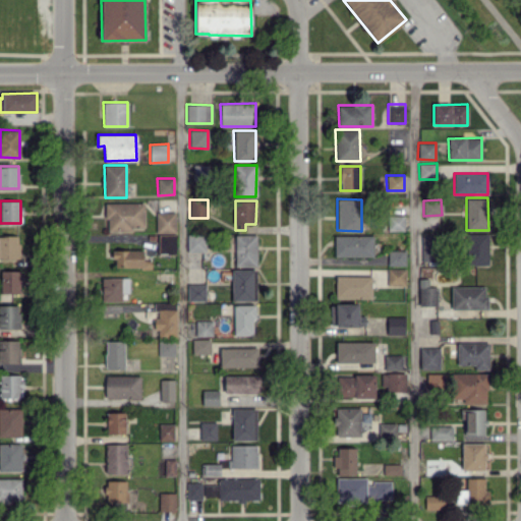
[(145,201),(106,203),(106,230),(145,230),(145,201)]
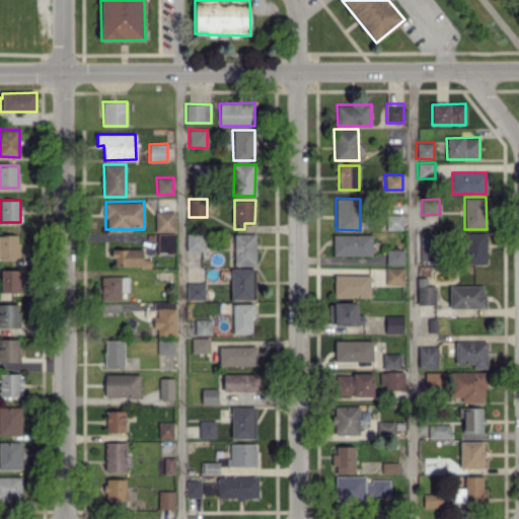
[(174,231),(174,211),(155,211),(155,231),(174,231)]
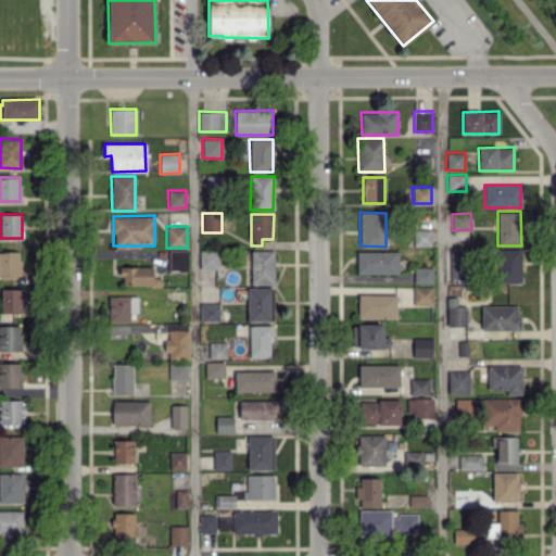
[(431,245),(431,229),(414,229),(414,247),(431,245)]
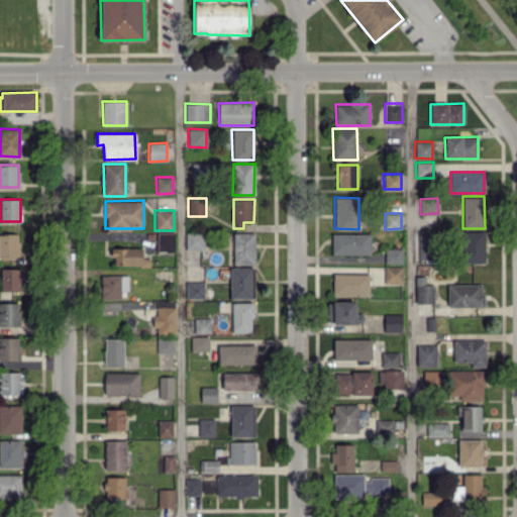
[(485,263),(484,231),(462,232),(463,263),(485,263)]
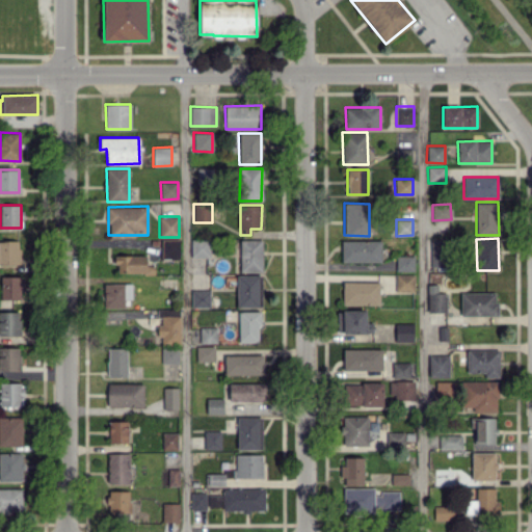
[(161,259),(179,259),(179,240),(161,239),(161,259)]
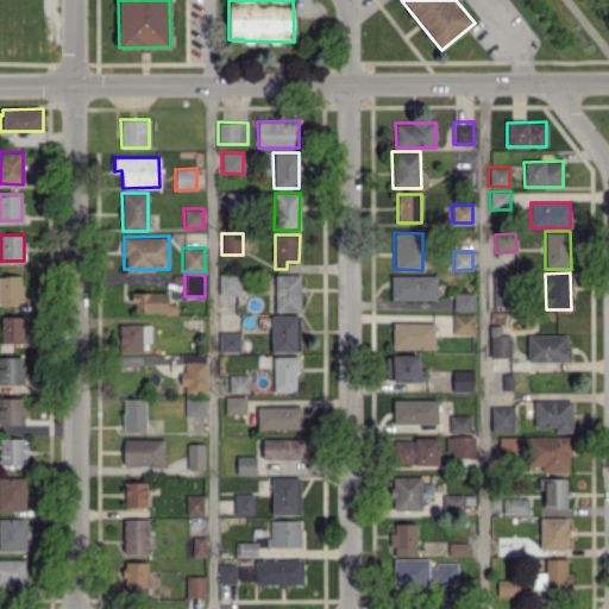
[(219,295),(240,295),(239,274),(219,274),(219,295)]
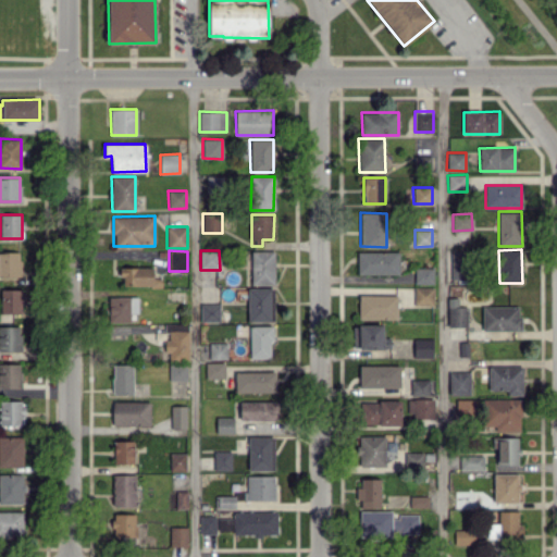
[(274,250),(251,251),(251,284),(274,284),(274,250)]
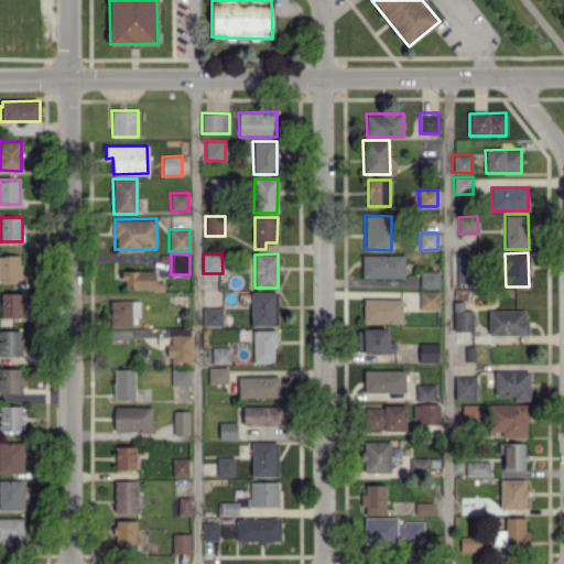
[(0,255),(0,279),(21,280),(20,255),(0,255)]
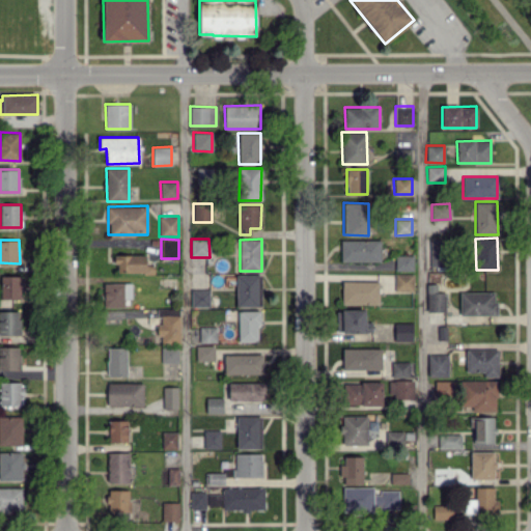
[(429,266),(447,267),(447,240),(430,240),(429,266)]
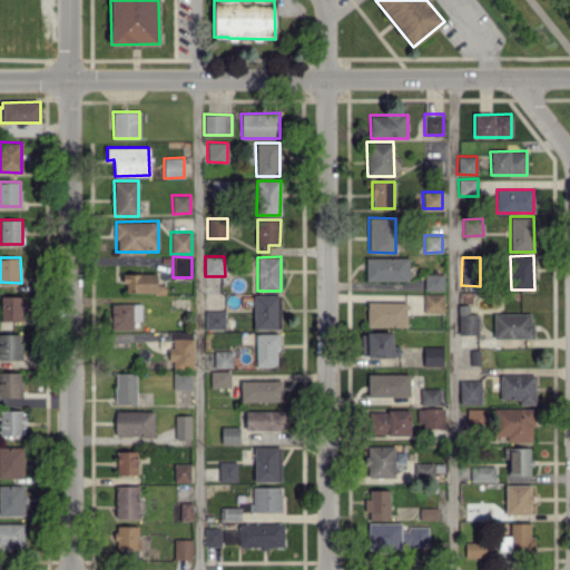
[(408,258),(365,258),(365,281),(408,281),(408,258)]
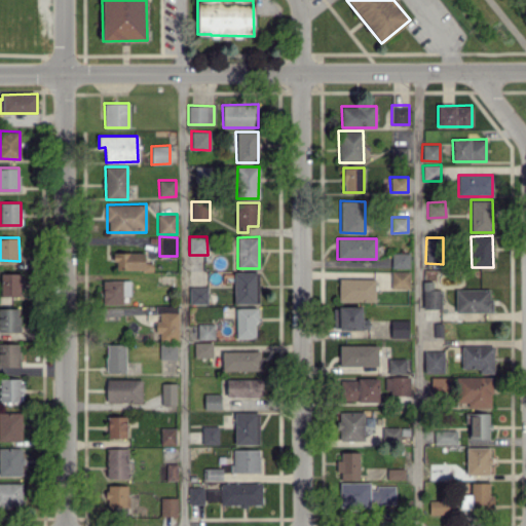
[(144,253),(114,253),(114,270),(152,269),(152,262),(144,263),(144,253)]
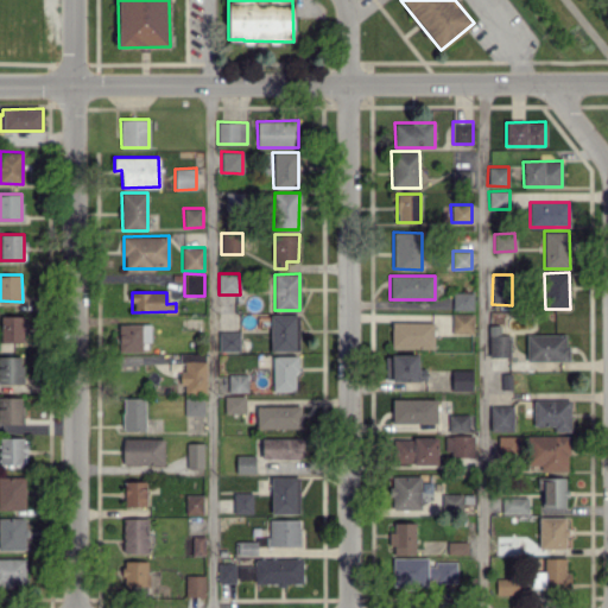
[(453,310),(473,309),(473,292),(453,292),(453,310)]
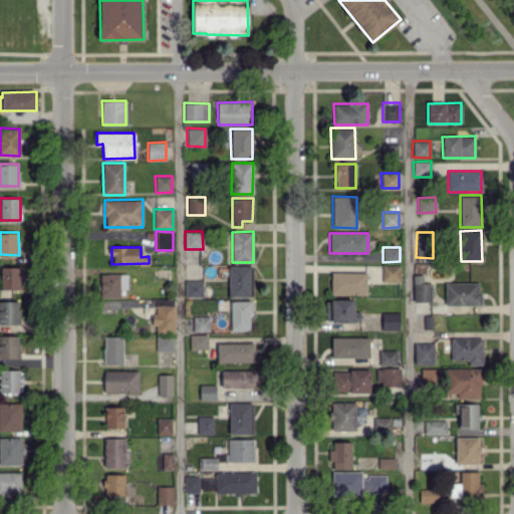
[(251,266),(229,265),(228,296),(251,296),(251,266)]
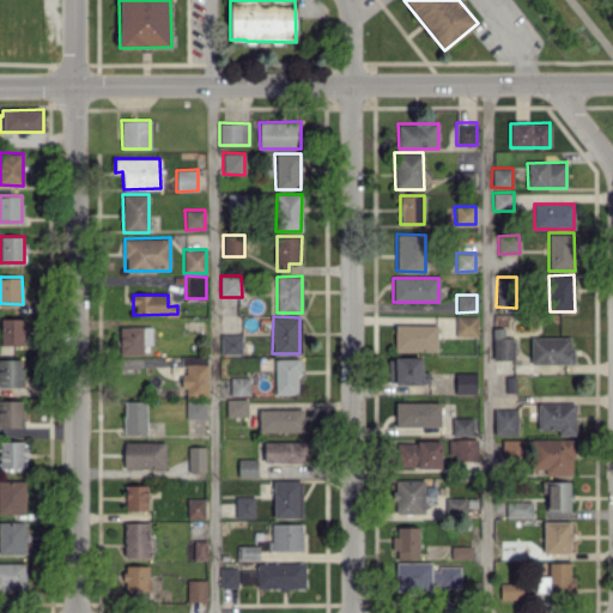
[(477,316),(455,316),(456,335),(478,335),(477,316)]
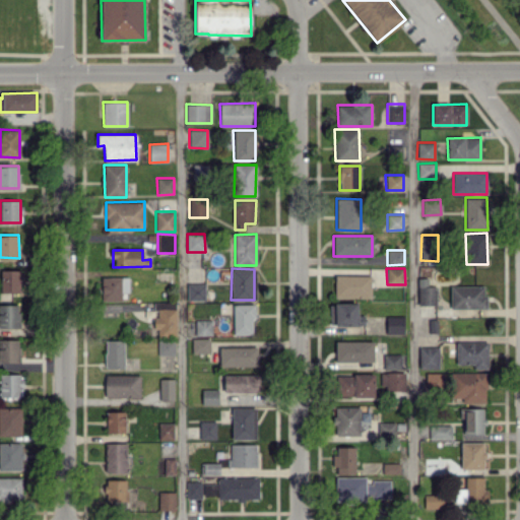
[(20,293),(21,270),(1,269),(0,293),(20,293)]
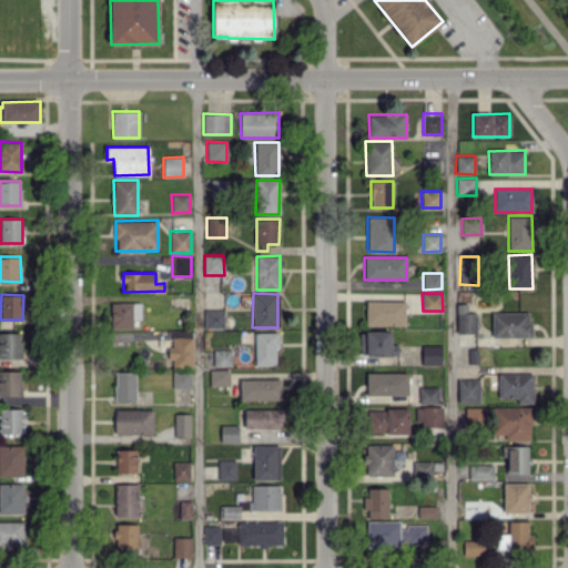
[(366,324),(404,325),(405,301),(366,301),(366,324)]
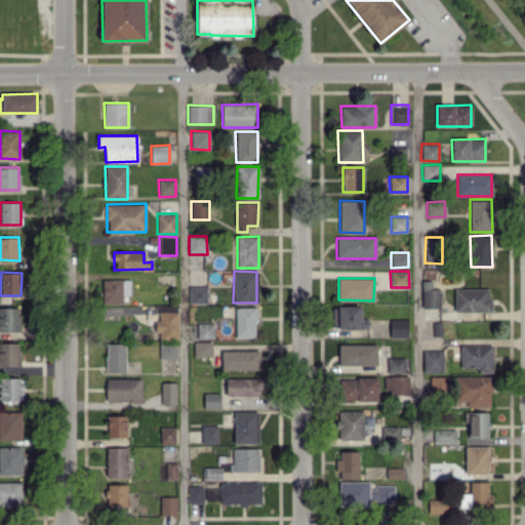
[(102,304),(122,304),(122,295),(129,295),(130,280),(103,279),(102,304)]
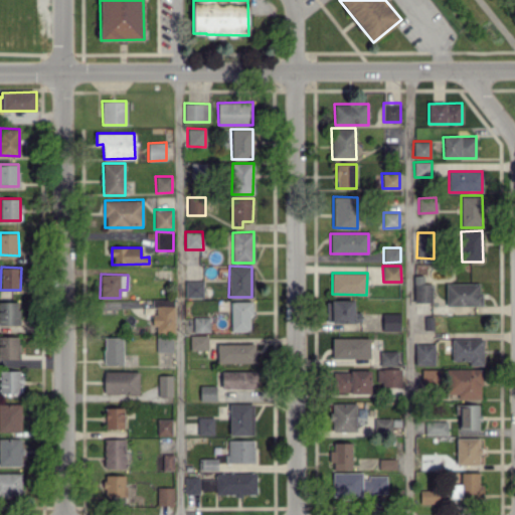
[(185,281),(185,297),(203,297),(202,281),(185,281)]
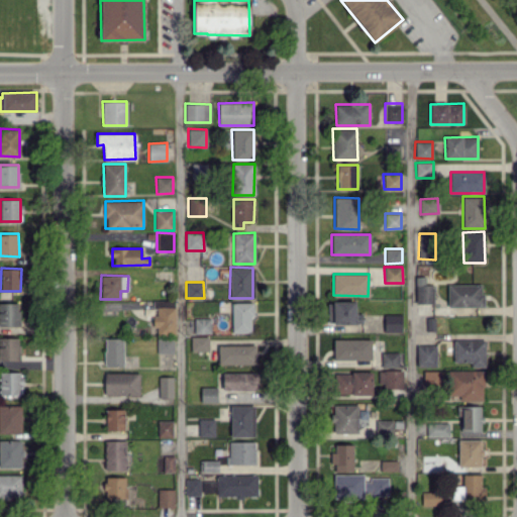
[(416,304),(434,303),(433,284),(415,285),(416,304)]
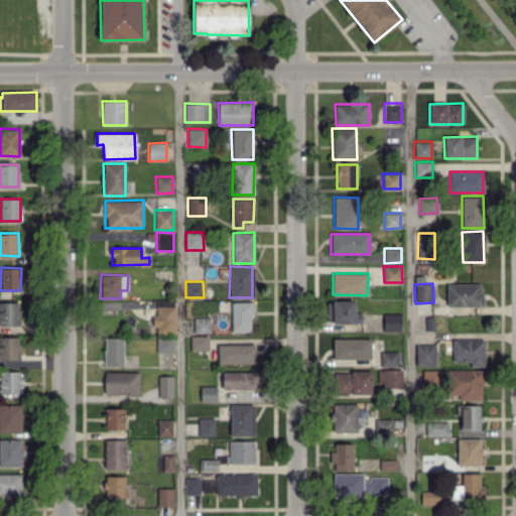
[(482,305),(482,283),(446,283),(446,306),(482,305)]
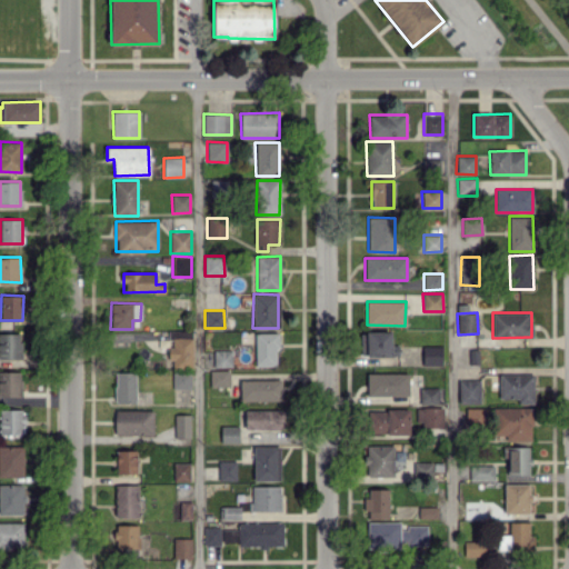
[(170,369),(193,368),(192,330),(168,331),(168,340),(170,340),(170,369)]
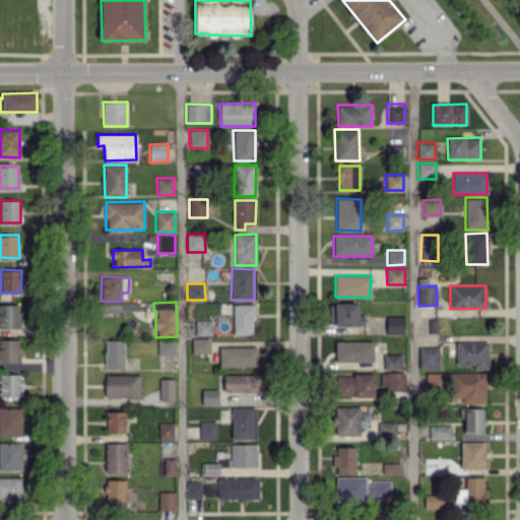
[(358,303),(329,304),(330,325),(365,325),(365,315),(358,315),(358,303)]
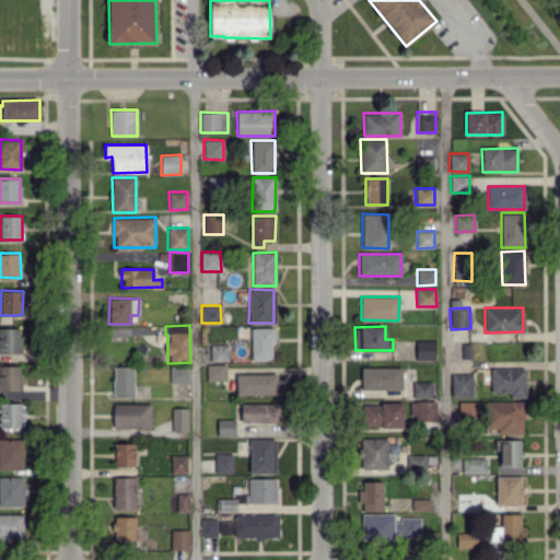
[(252,360),(273,360),(272,327),(251,328),(252,360)]
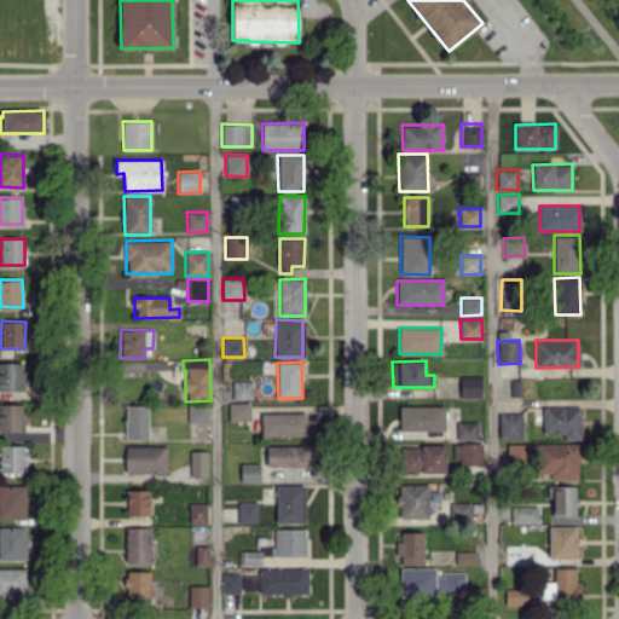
[(0,389),(23,389),(22,363),(0,363),(0,389)]
